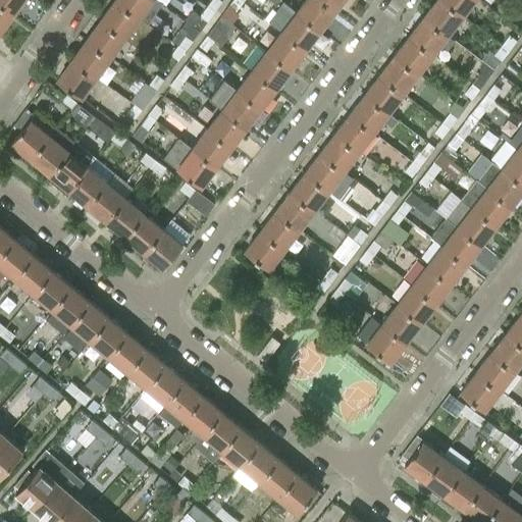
[(0,0),(0,3),(14,13),(23,0),(0,0)]
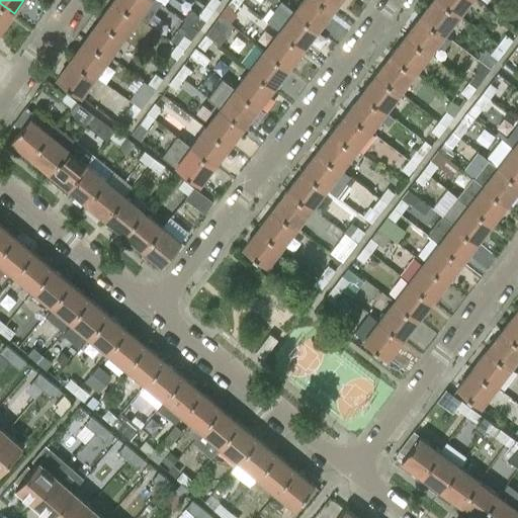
[(153,27),(147,23),(139,17),(114,0),(113,0),(99,19),(124,37),(138,48),(153,27)]
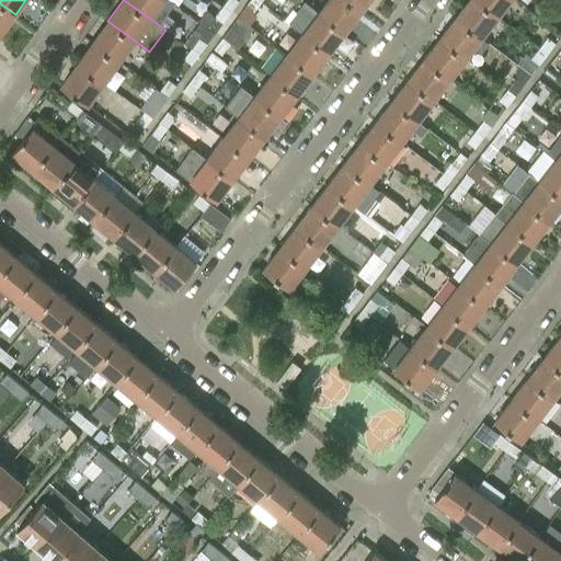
[(124,0),(150,19),(159,25),(174,3),(169,0),(124,0)]
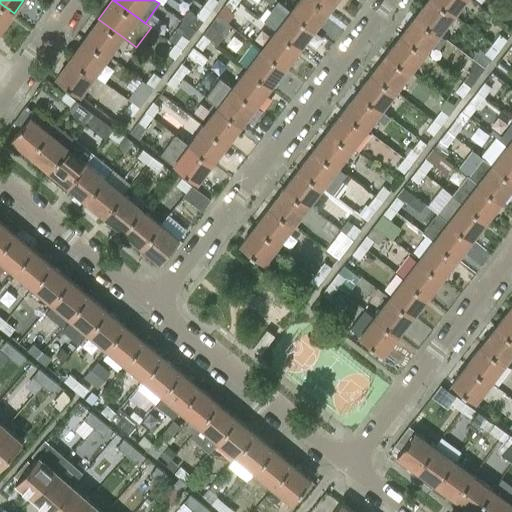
[(215,0),(206,0),(202,7),(209,12),(218,2),(215,0)]
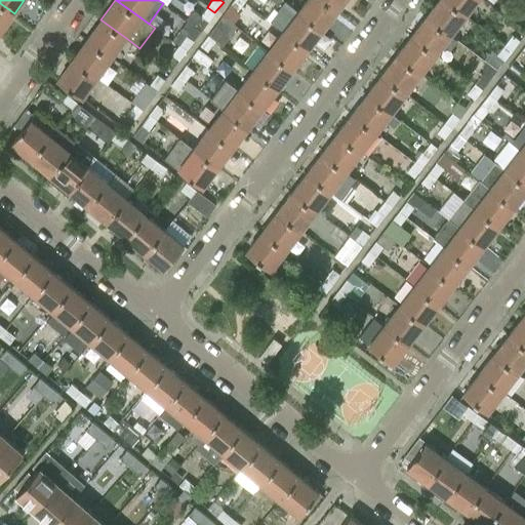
[(241,0),(233,0),(230,6),(237,11),(244,2),(241,0)]
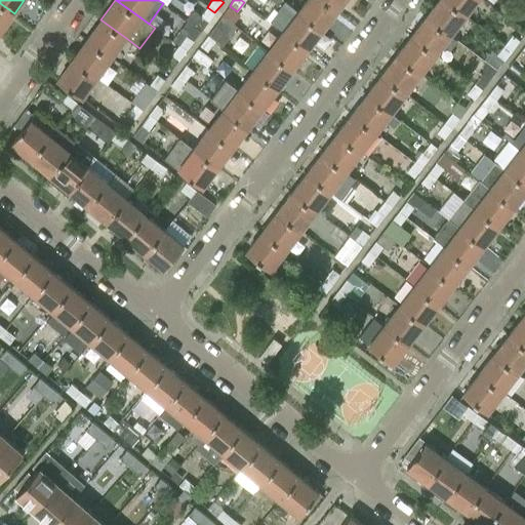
[(306,0),(297,10),(297,11),(322,31),(336,11),(322,0),(306,0)]
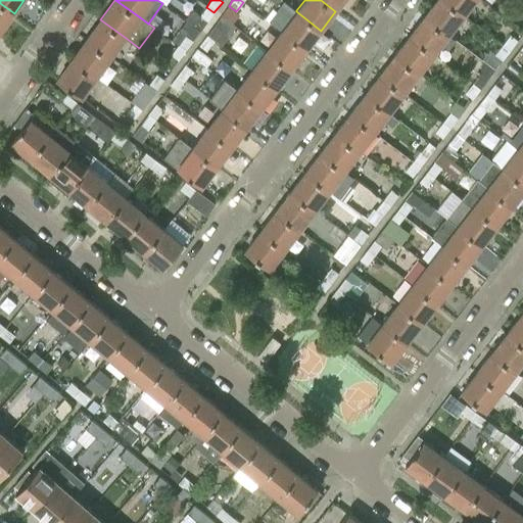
[(321,0),(335,11),(343,0),(321,0)]
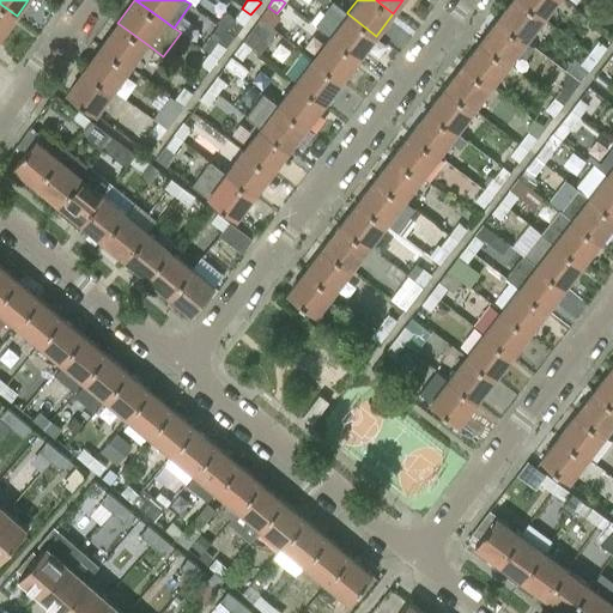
[(522,0),(511,0),(498,18),(527,40),(545,17),(522,0)]
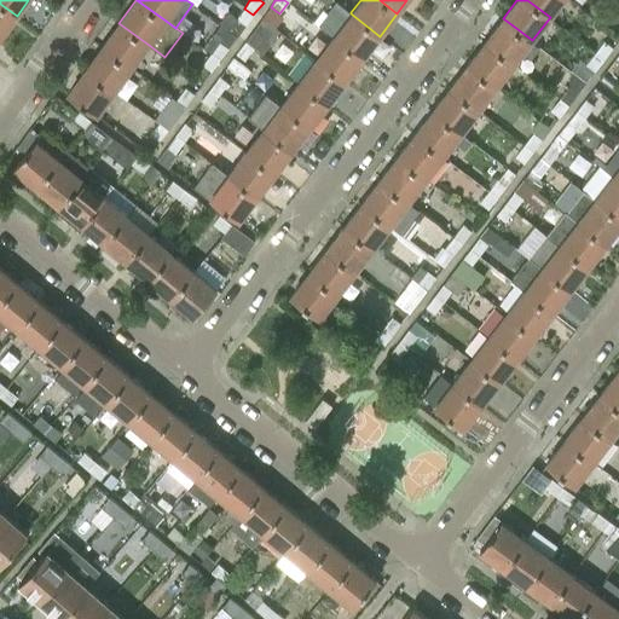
[(527,0),(550,17),(562,0),(527,0)]
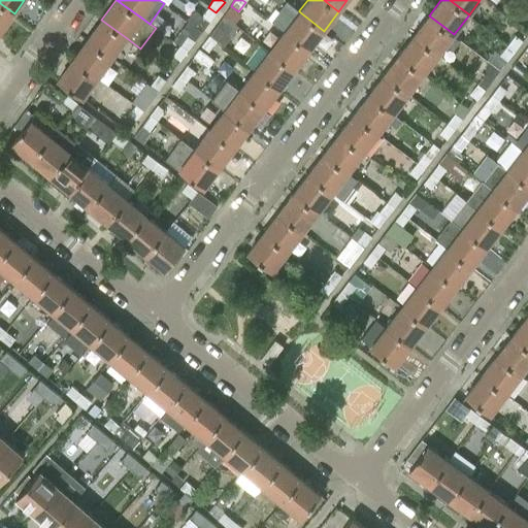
[(279,10),(271,21),(285,31),(284,32),(308,51),(324,31),(299,11),(299,10),(287,1),(279,10)]
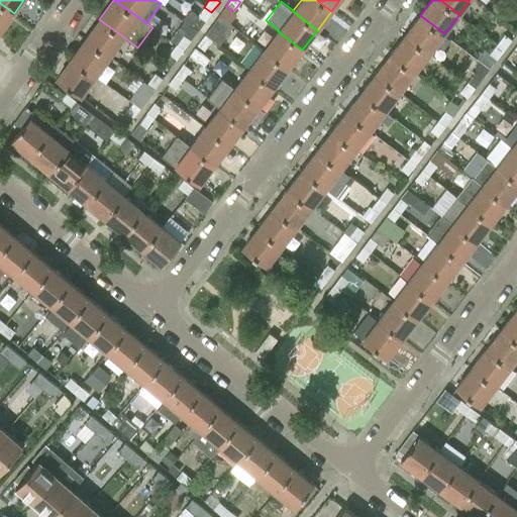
[(0,3),(0,32),(14,13),(0,3)]
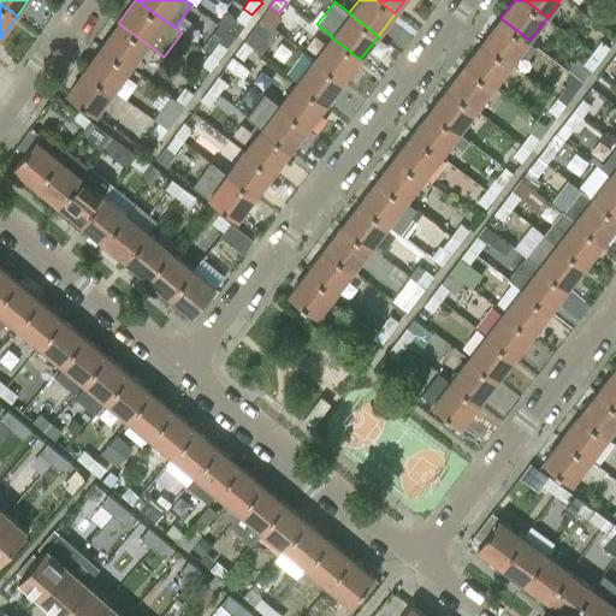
[(244,24),(252,15),(243,9),(236,17),(235,18),(244,24)]
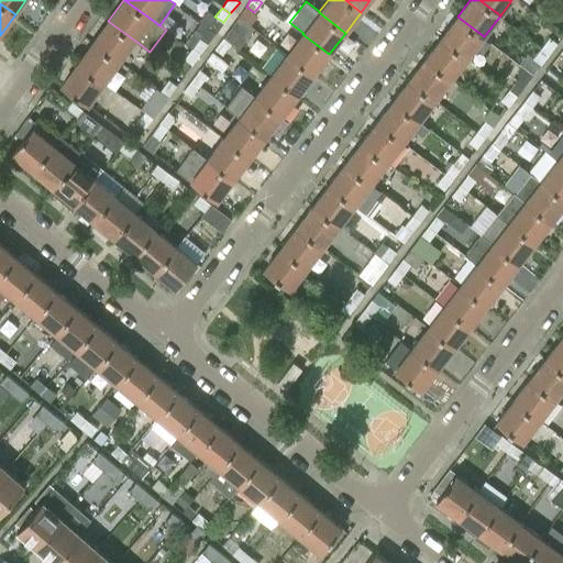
[(246,39),(255,26),(240,14),(231,26),(246,39)]
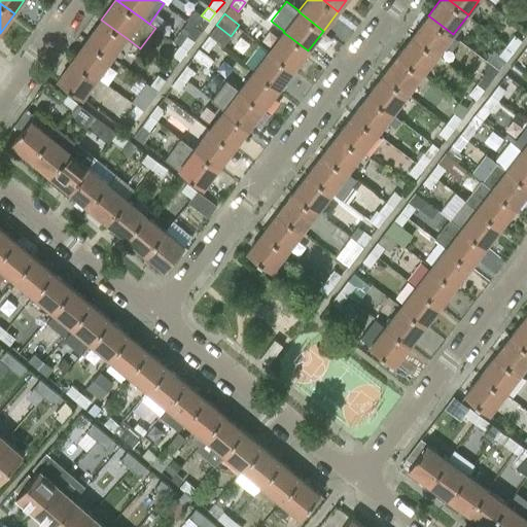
[(428,15),(413,36),(437,55),(453,34),(428,15)]
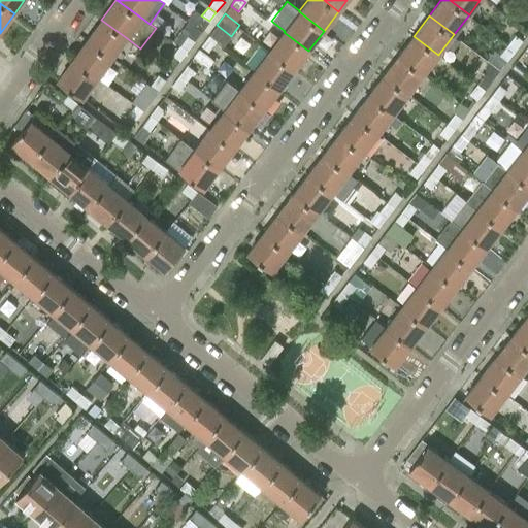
[(101,20),(87,40),(112,58),(127,38),(101,20)]
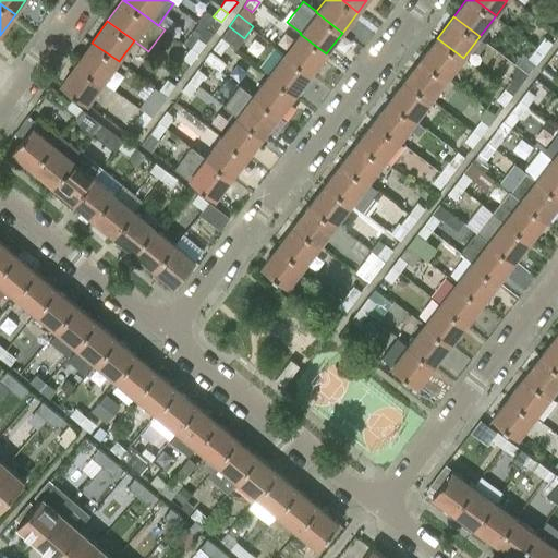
[(198,22),(183,43),(190,48),(198,53),(206,43),(213,32),(198,22)]
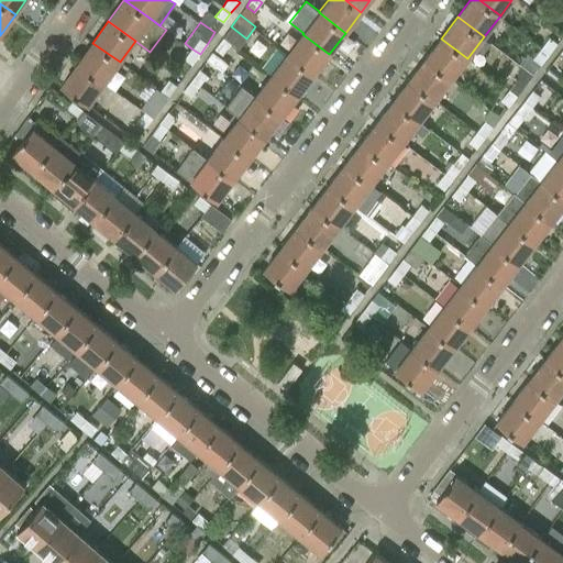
[(231,26),(221,39),(230,45),(231,45),(238,50),(246,39),(231,26)]
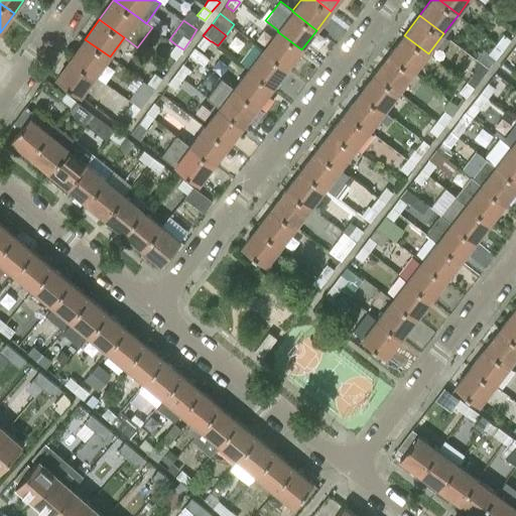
[(277,31),(263,50),(287,69),(301,49),(277,31)]
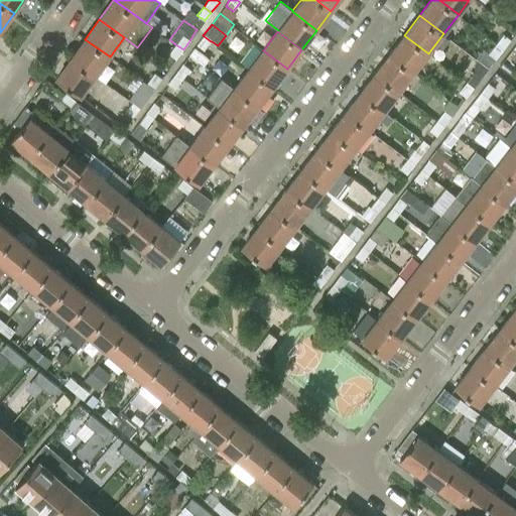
[(503,34),(496,43),(504,49),(511,40),(503,34)]
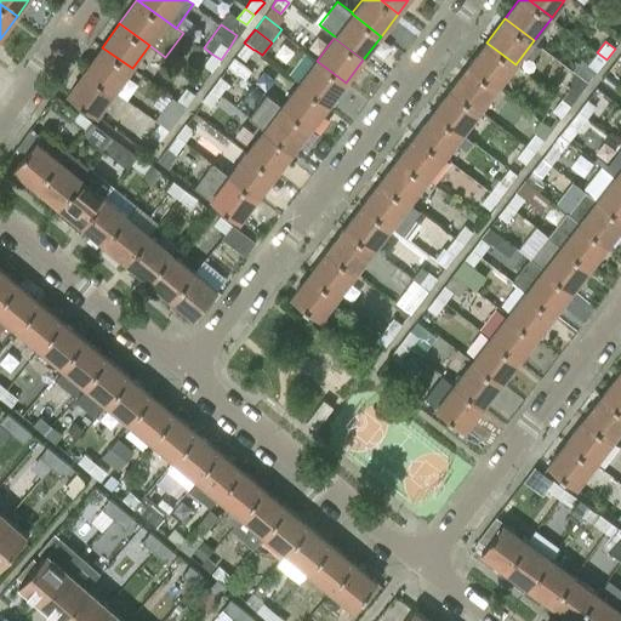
[(244,43),(235,55),(246,62),(254,50),(244,43)]
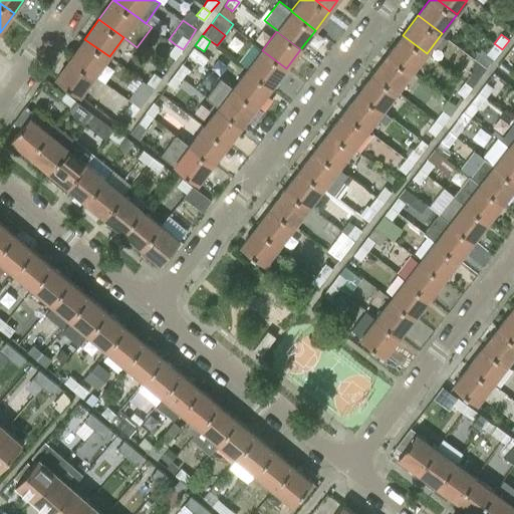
[(403,35),(389,54),(412,72),(427,53),(403,35)]
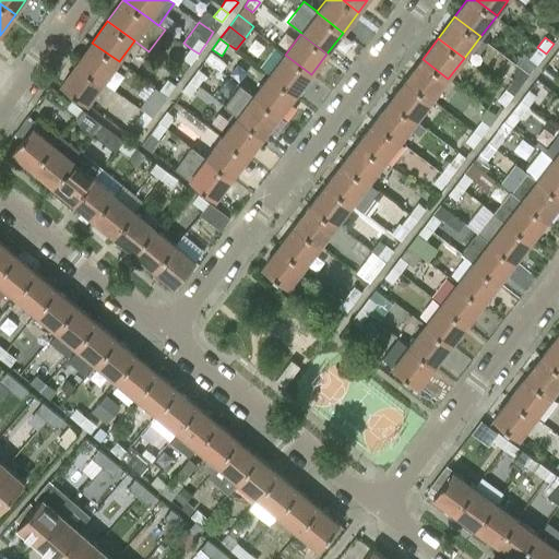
[(92,43),(76,63),(104,83),(119,61),(92,43)]
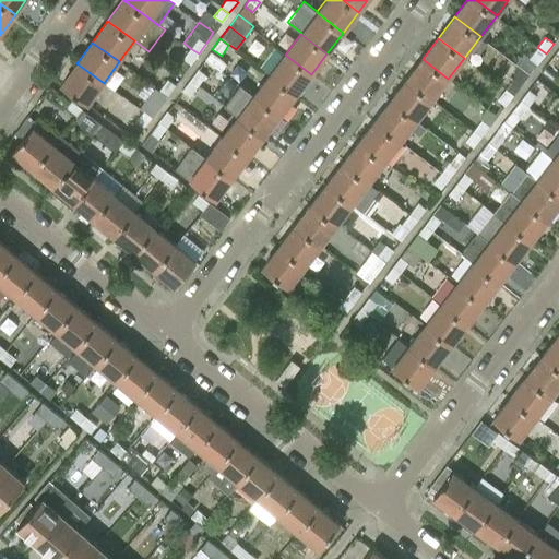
[(537,64),(546,54),(537,47),(528,59),(537,64)]
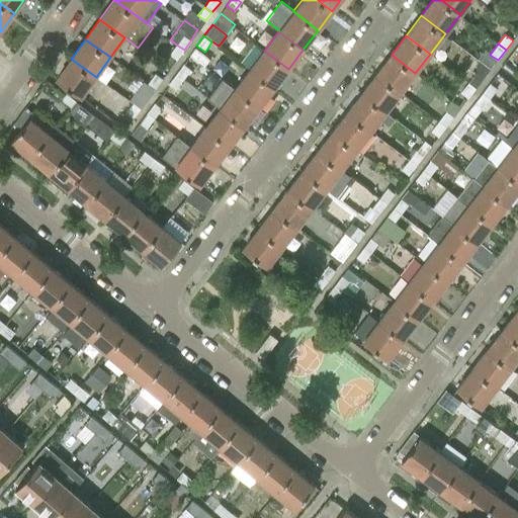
[(176,45),(169,55),(176,60),(184,50),(176,45)]
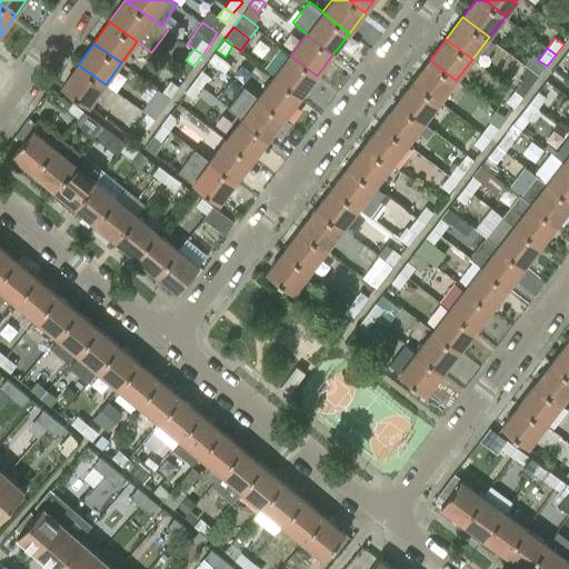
[(290,56),(273,77),(300,97),(317,76),(290,56)]
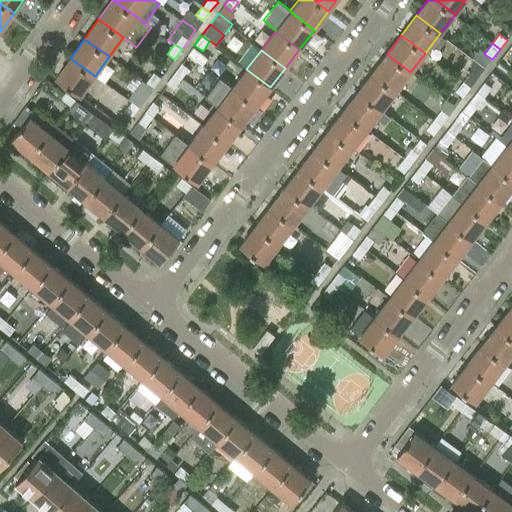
[(387,54),(372,73),(396,91),(410,72),(387,54)]
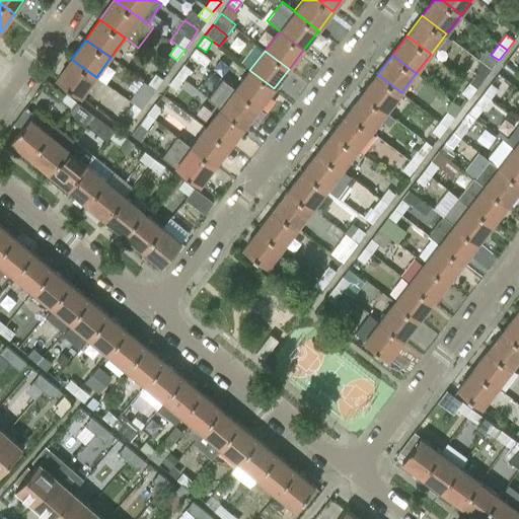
[(81,97),(96,77),(71,59),(57,79),(81,97)]
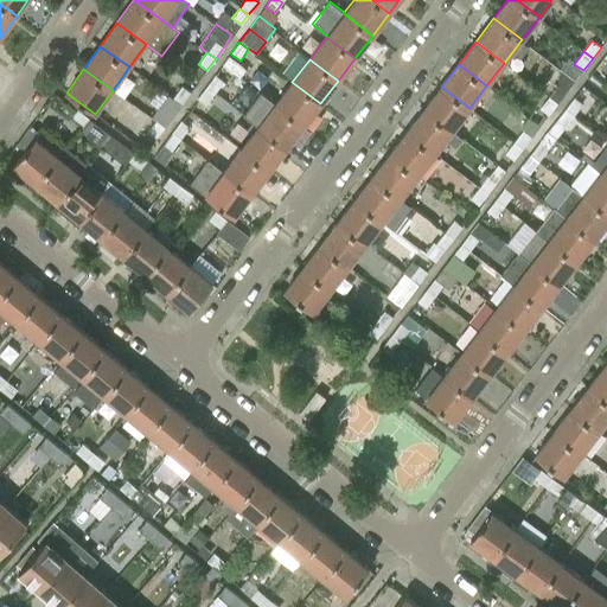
[(215,75),(205,88),(215,95),(224,82),(215,75)]
